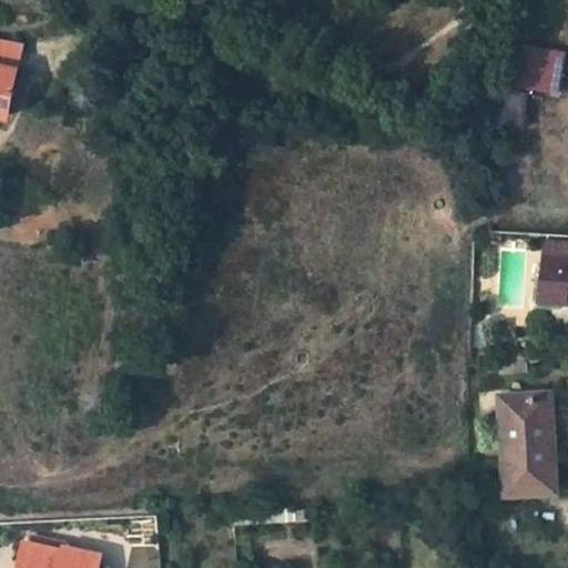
[(23,46),(0,40),(0,113),(9,115),(23,46)]
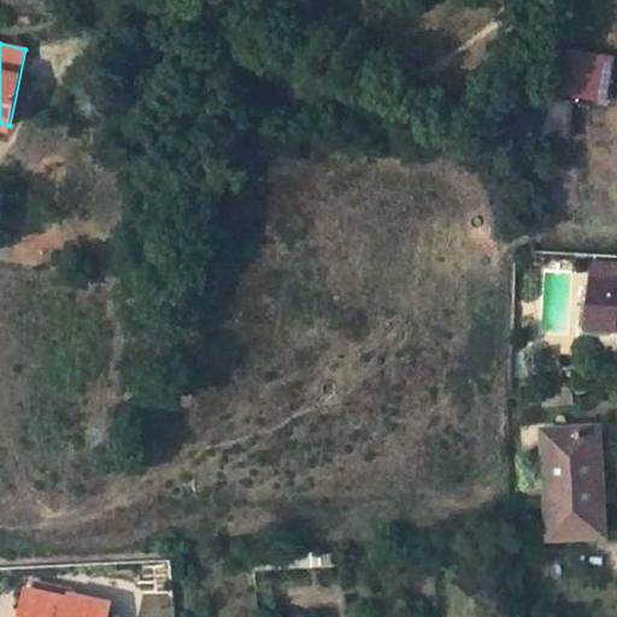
[(605,104),(615,54),(558,43),(541,134),(568,139),(576,98),(605,104)]
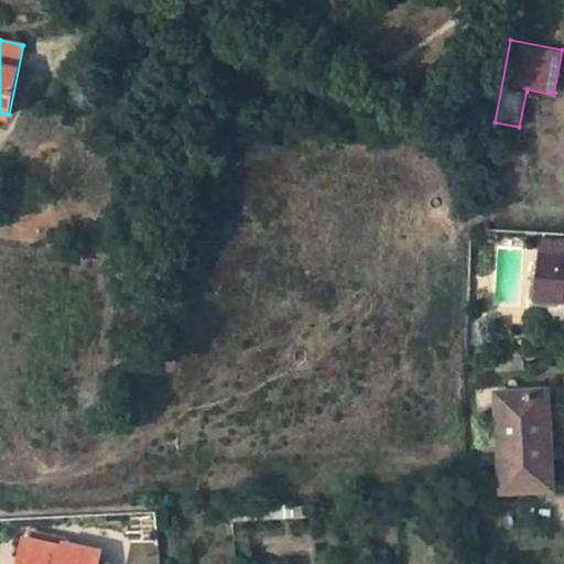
[(196,66),(183,64),(181,79),(194,82),(196,66)]
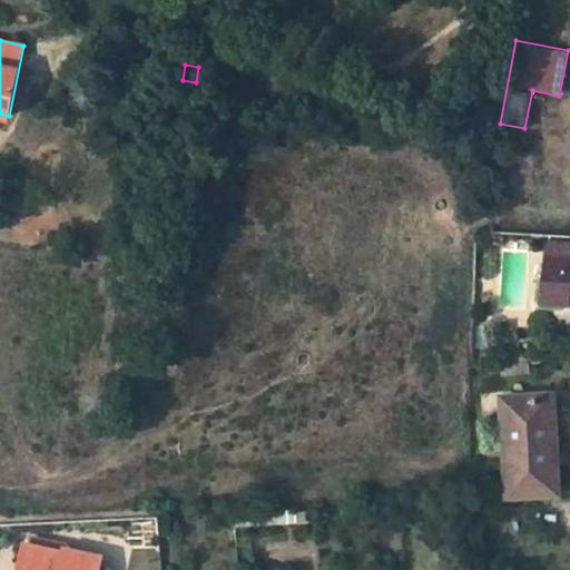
[(569,258),(544,257),(543,295),(569,296),(569,258)]
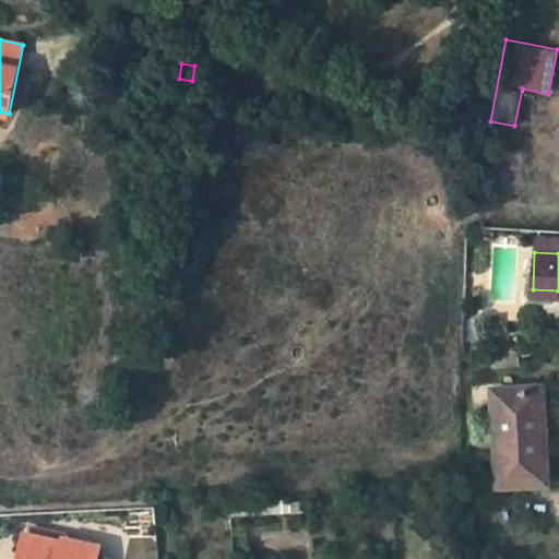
[(542,388),(492,390),(495,438),(498,438),(501,486),(547,483),(545,443),(539,443),(538,414),(544,414),(542,388)]
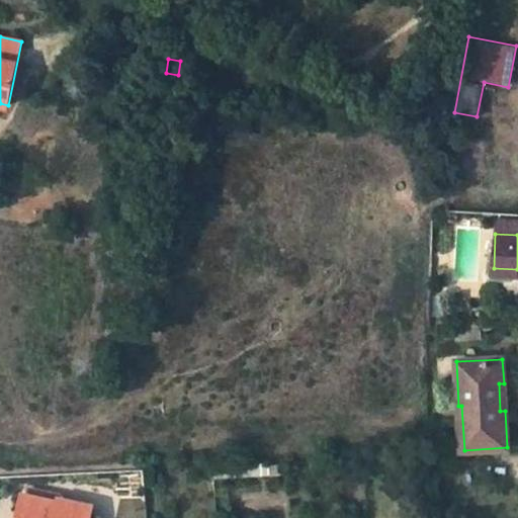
[(218,517),(232,517),(229,475),(279,471),(278,461),(214,464),(218,517)]
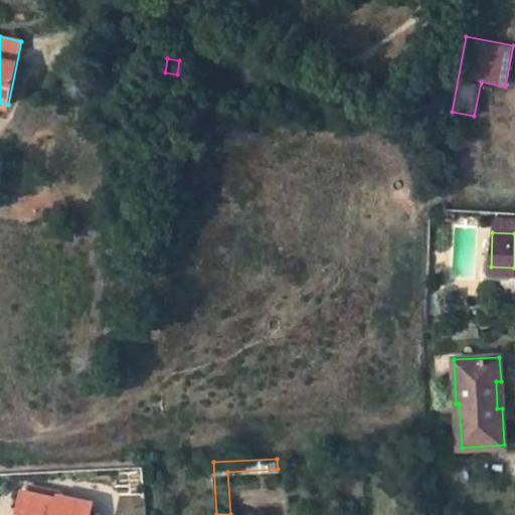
[(31,484),(29,491),(60,497),(60,498),(61,495),(62,492),(31,484)]
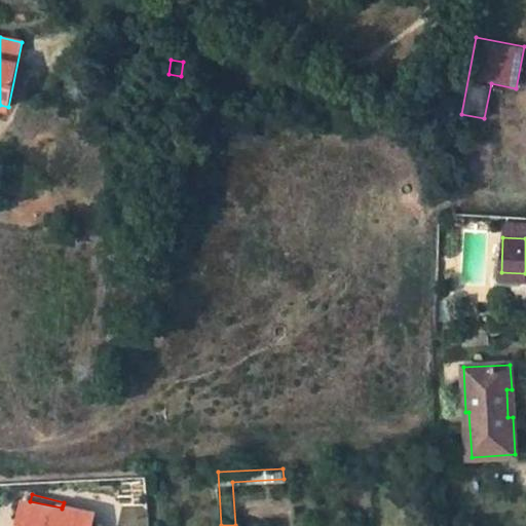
[(95,525),(98,513),(63,505),(62,509),(62,508),(30,501),(26,500),(20,525),(95,525)]
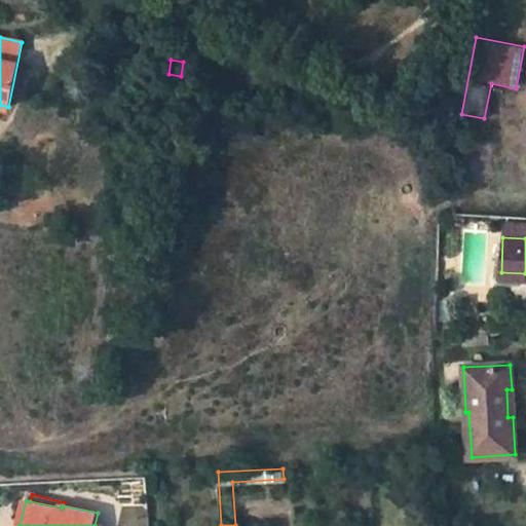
All buildings are outlined.
